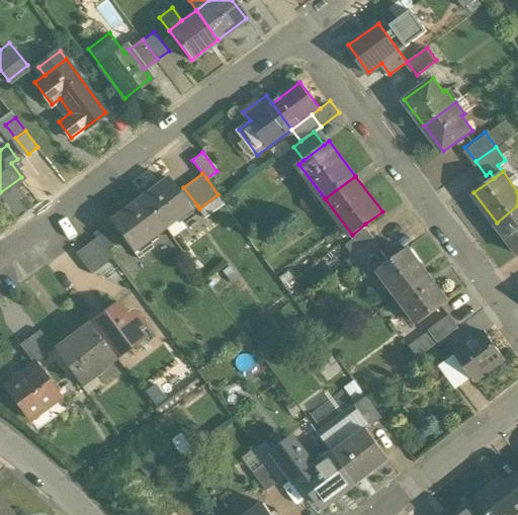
[(179,191),(168,177),(143,195),(165,225),(176,218),(178,221),(192,209),(179,191)]
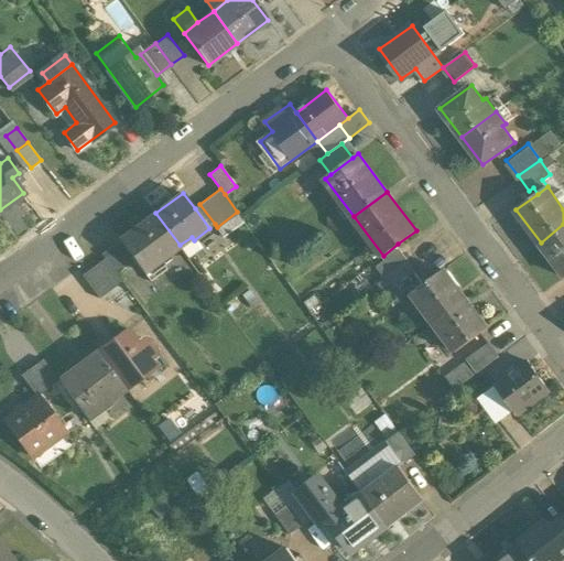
[(215,224),(199,204),(195,208),(209,228),(215,224)]
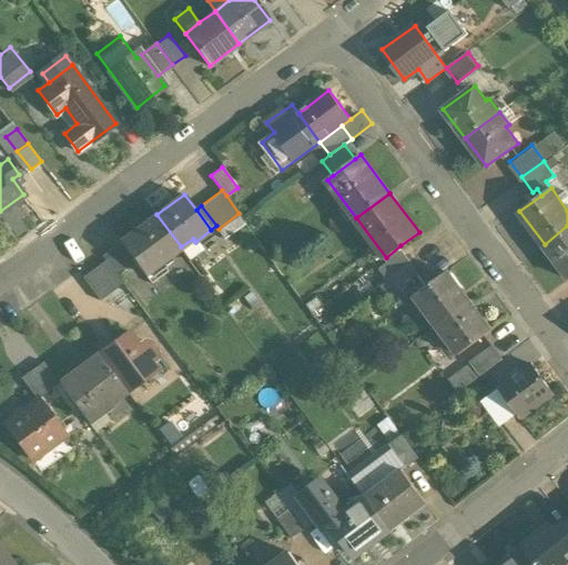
[(181,246),(156,214),(121,241),(145,273),(181,246)]
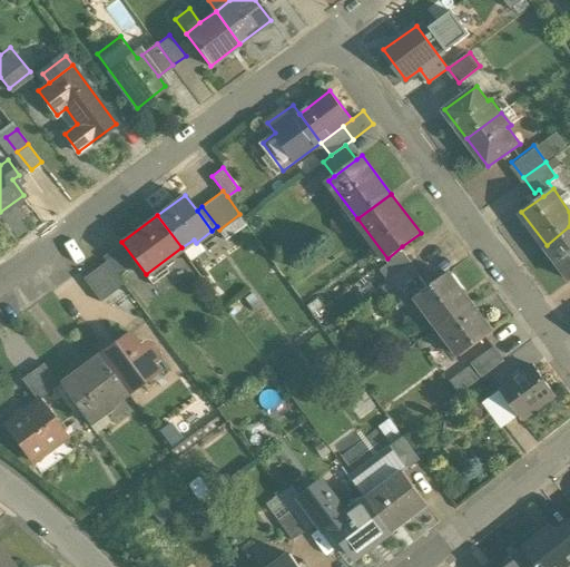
[(569,226),(547,245),(569,275),(569,226)]
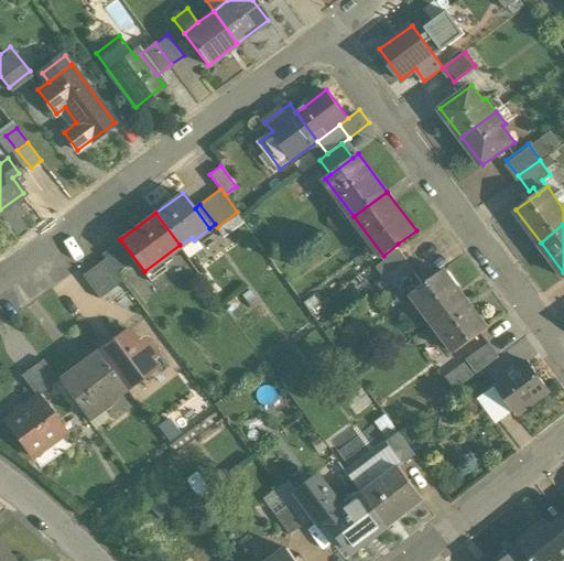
[(128,263),(114,244),(101,252),(105,257),(117,272),(128,263)]
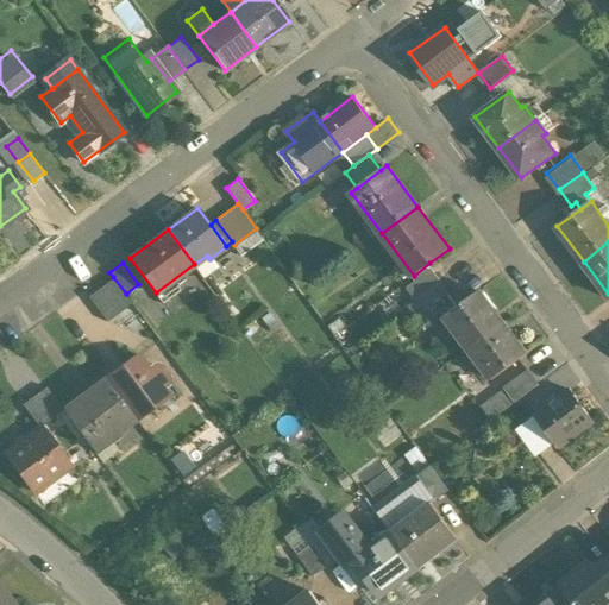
[(429,263),(414,276),(416,279),(433,268),(429,263)]
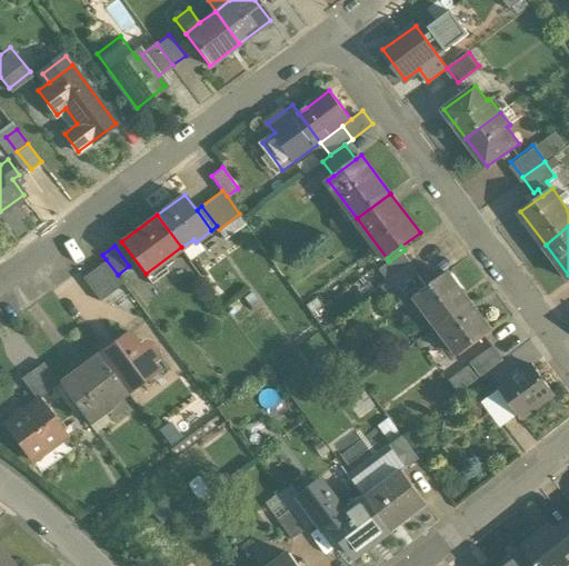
[(389,261),(382,267),(390,277),(390,276),(411,260),(405,250),(389,261)]
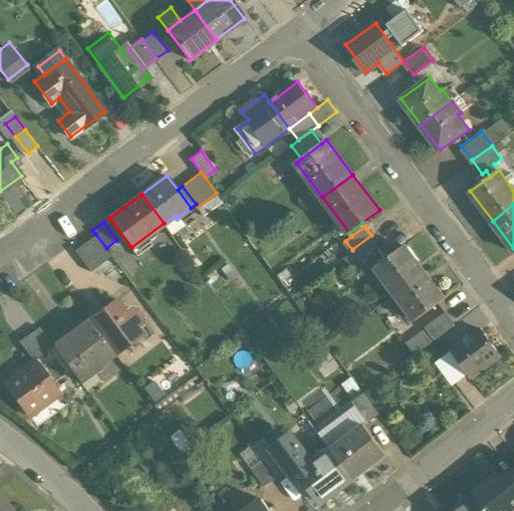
[(95,234),(74,250),(90,270),(111,255),(95,234)]
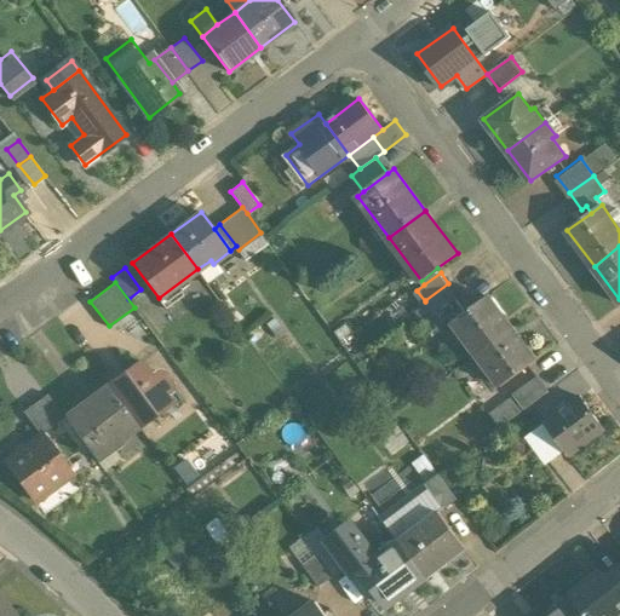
[(448,283),(425,300),(435,314),(458,297),(449,283),(448,283)]
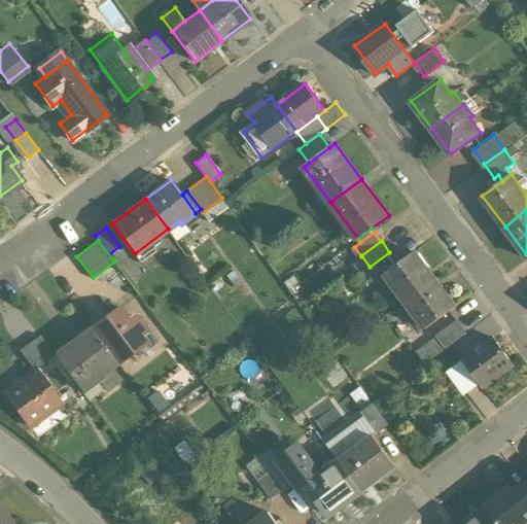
[(435,278),(415,250),(385,274),(406,301),(435,278)]
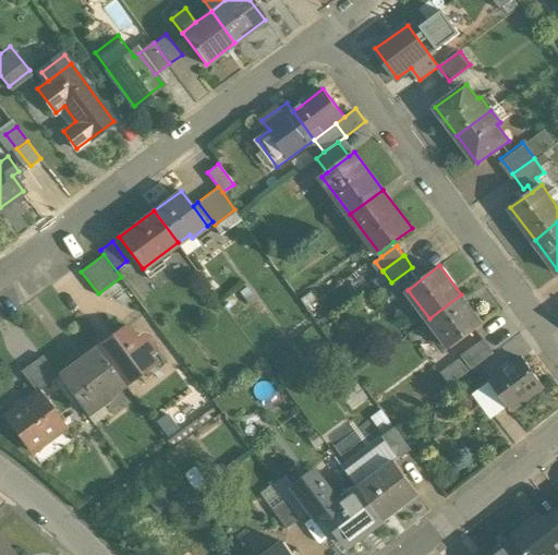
[(483,323),(461,294),(429,318),(450,347),(483,323)]
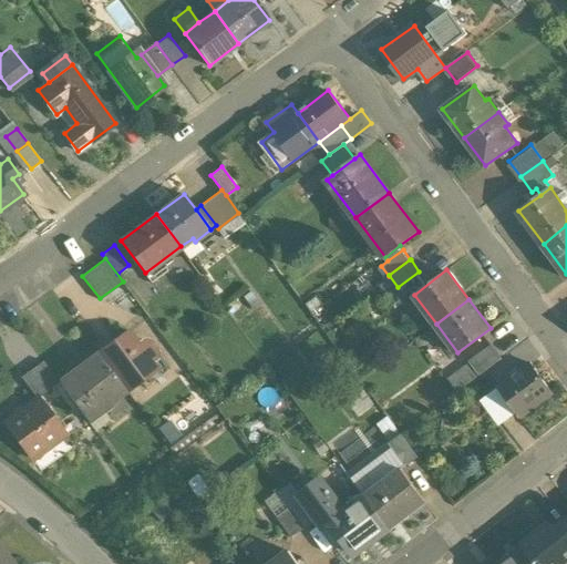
[(147,344),(141,342),(140,344),(130,330),(116,340),(116,342),(109,348),(107,346),(98,352),(126,389),(145,375),(147,361),(153,358),(154,350),(147,344)]
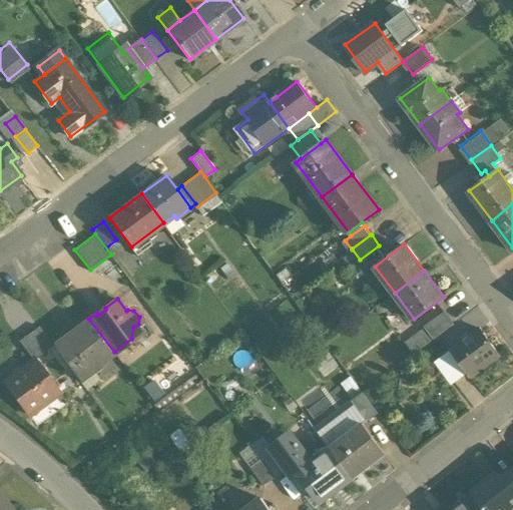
[(446,309),(427,324),(436,337),(456,322),(446,309)]
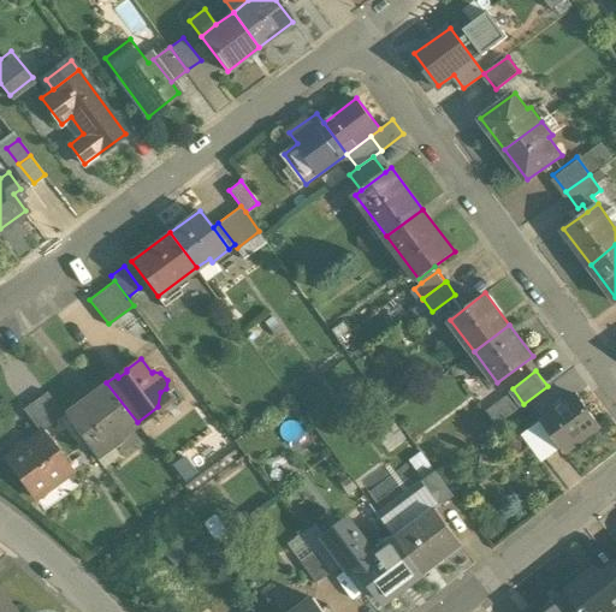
[(182,400),(167,380),(166,388),(160,392),(158,406),(164,415),(182,400)]
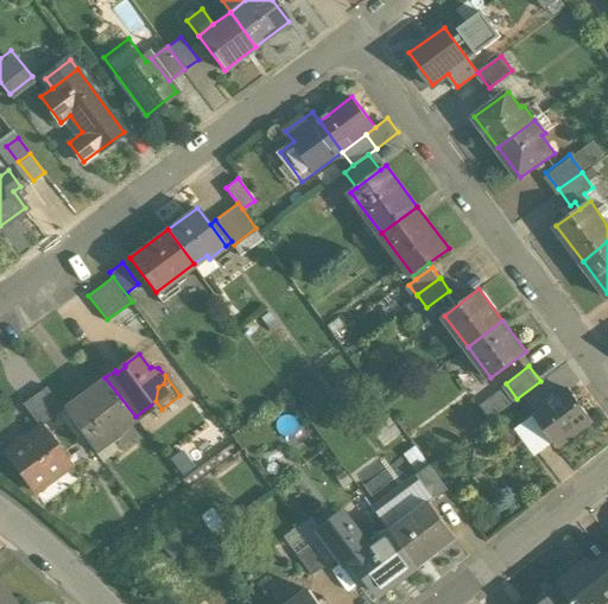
[(105,377),(63,408),(93,449),(135,417),(105,377)]
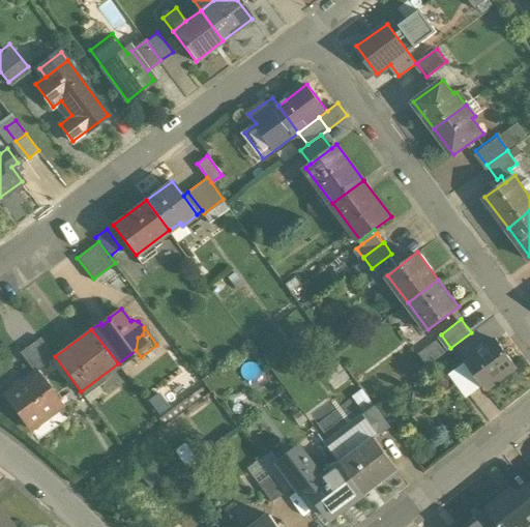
[(433,360),(450,348),(441,334),(424,347),(433,360)]
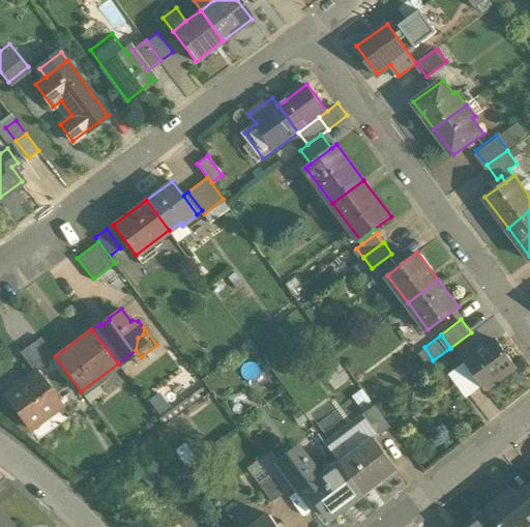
[(40,337),(20,351),(34,371),(35,371),(55,356),(40,337)]
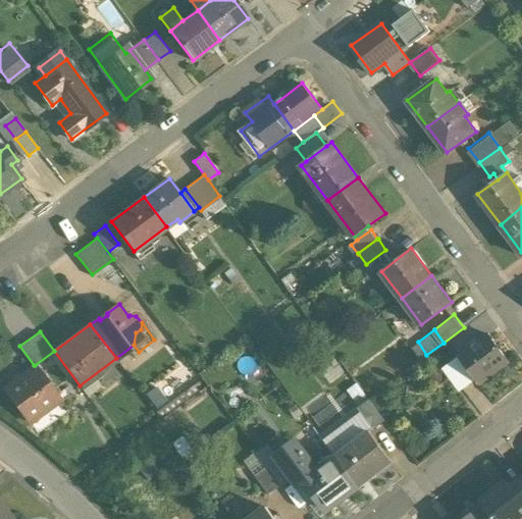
[(489,333),(461,355),(477,377),(481,382),(510,360),(489,333)]
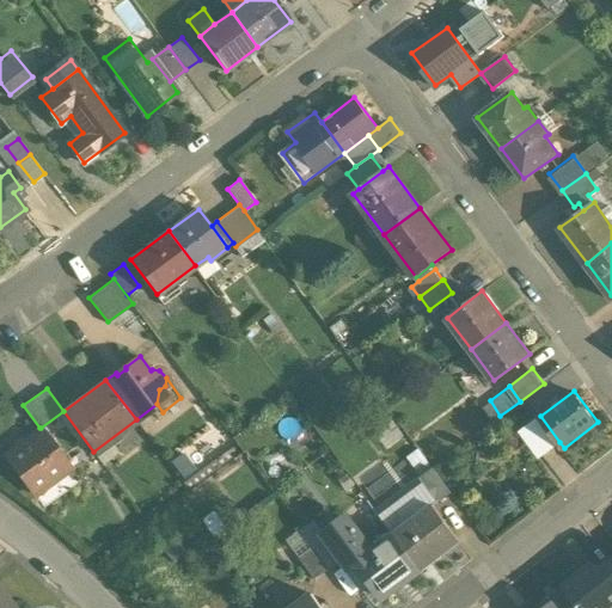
[(540,416),(525,428),(544,454),(560,442),(540,416)]
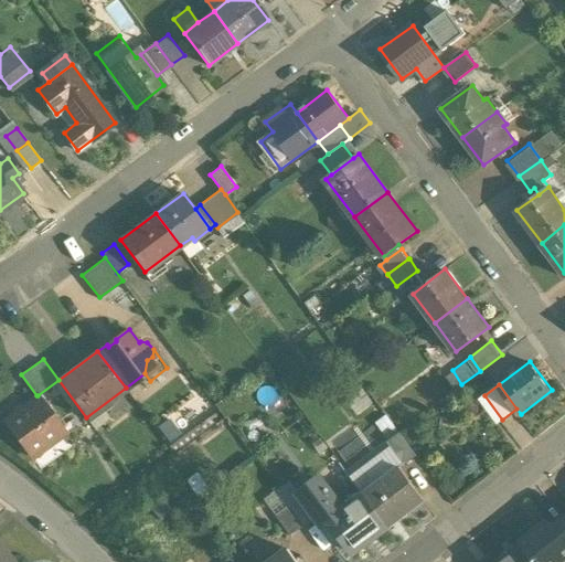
[(36,395),(4,419),(32,456),(64,432),(38,395),(36,395)]
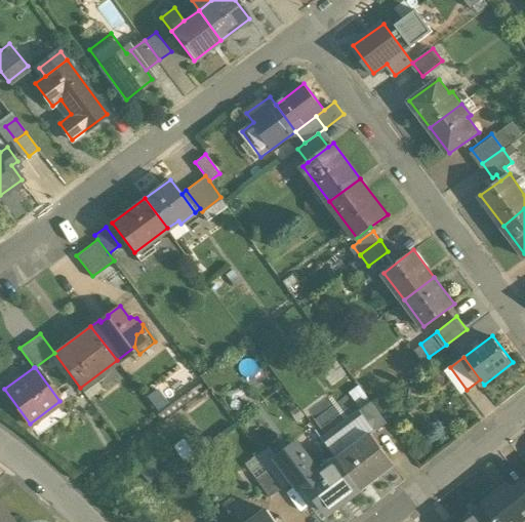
[(389,420),(373,400),(362,408),(376,430),(389,420)]
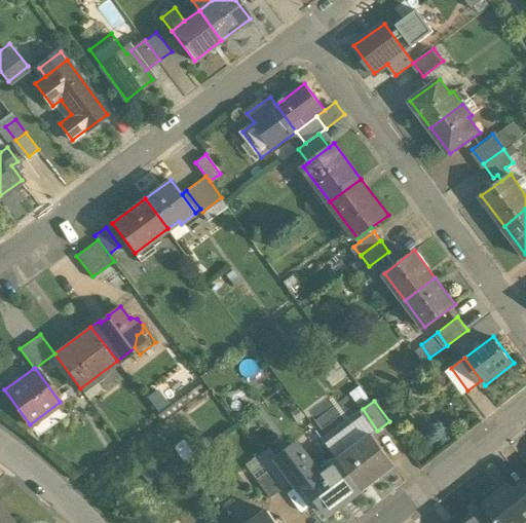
[(373,433),(339,458),(360,485),(362,488),(395,463),(373,433)]
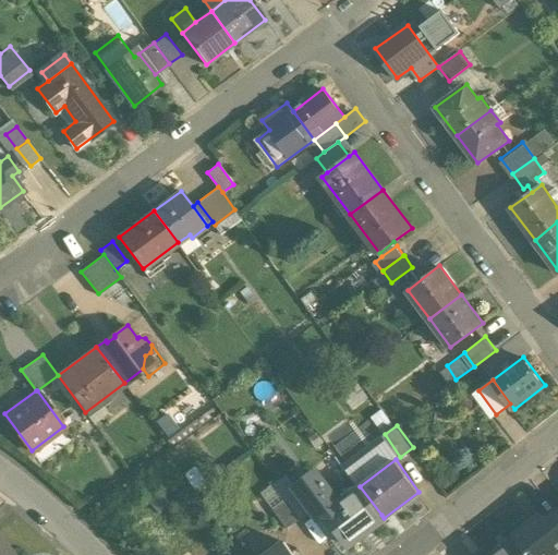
[(341,502),(319,472),(300,487),(300,489),(314,508),(334,535),(340,531),(350,544),(367,530),(365,527),(381,515),(360,486),(341,502)]
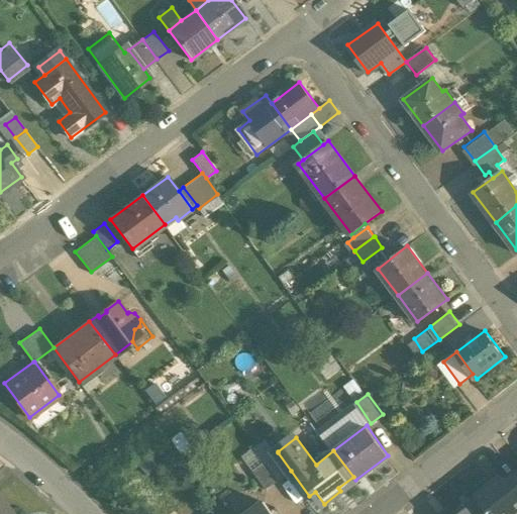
[(278,451),(268,439),(255,448),(265,461),(279,480),(291,471),(278,452),(278,451)]
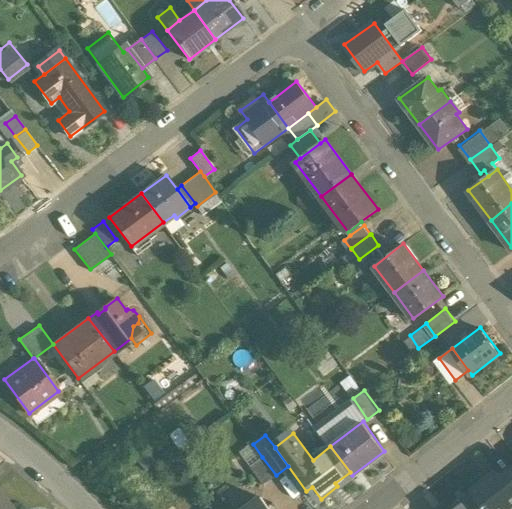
[(262,457),(251,465),(264,484),(276,475),(262,457)]
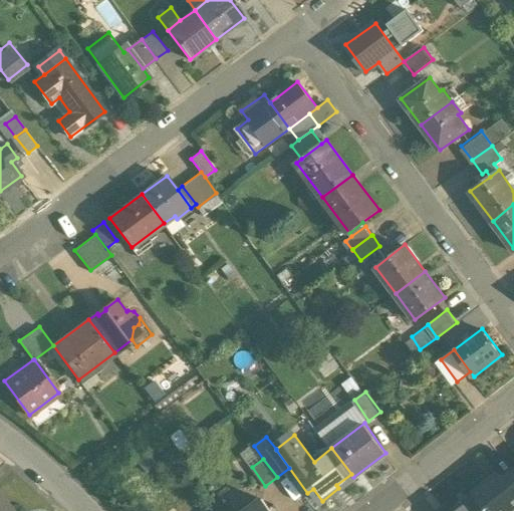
[(500,473),(473,494),(486,510),(505,510),(513,504),(513,471),(504,479),(500,473)]
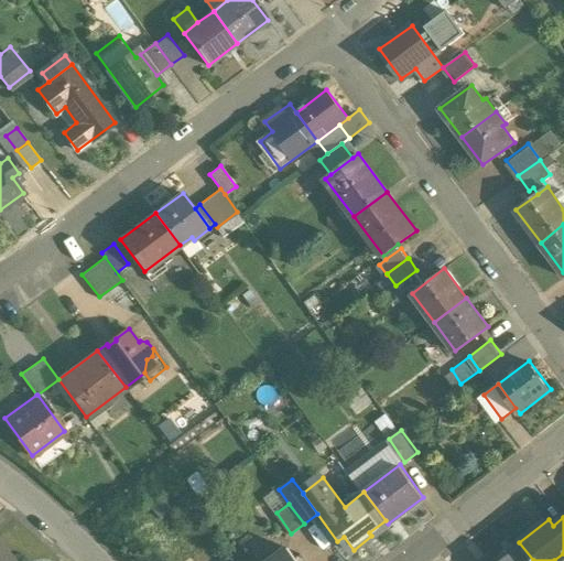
[(533,560),(519,542),(495,560),(533,560)]
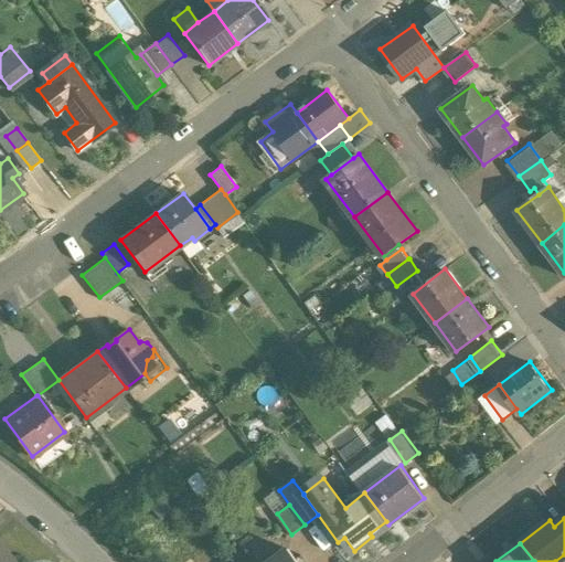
[(0,561),(11,561),(0,547),(0,561)]
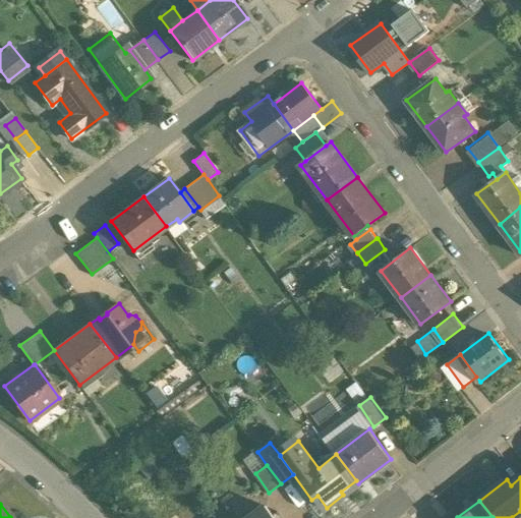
[(275,517),(266,505),(248,517),(275,517)]
